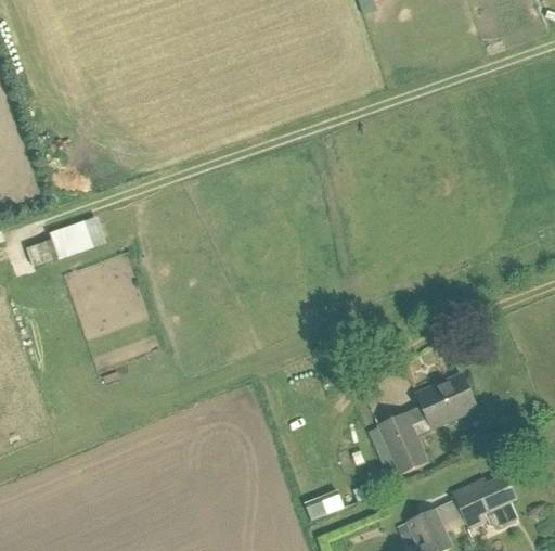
[(93,246),(85,219),(49,232),(57,258),(93,246)]
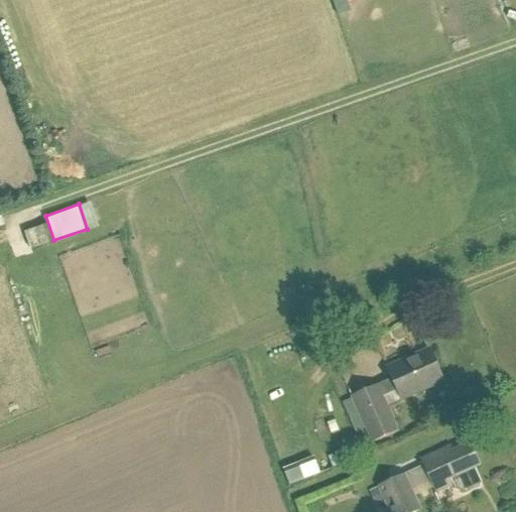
[(388,364),(393,377),(353,394),(373,439),(399,428),(383,393),(397,386),(402,397),(444,379),(429,346),(388,364)]
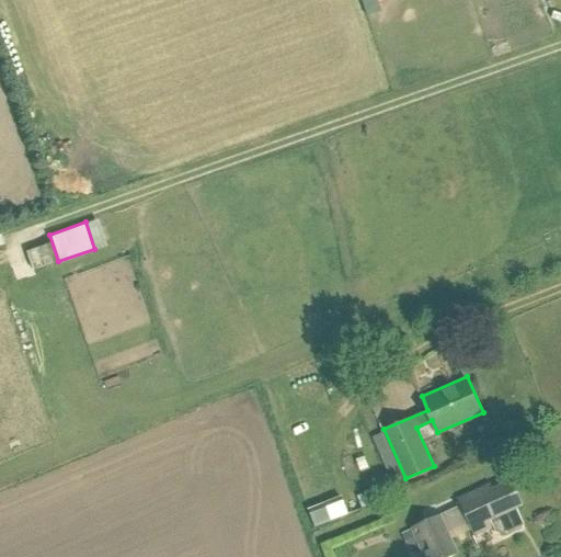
[(492,487),(490,482),(457,498),(473,533),(494,524),(493,522),(518,511),(515,506),(521,503),(510,479),(492,487)]
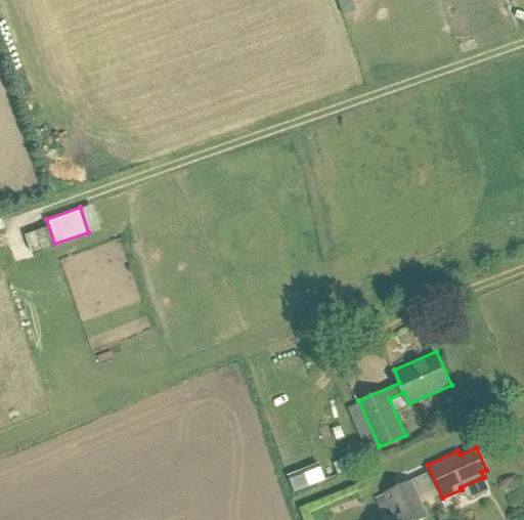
[(314,479),(332,474),(326,458),(309,464),(314,479)]
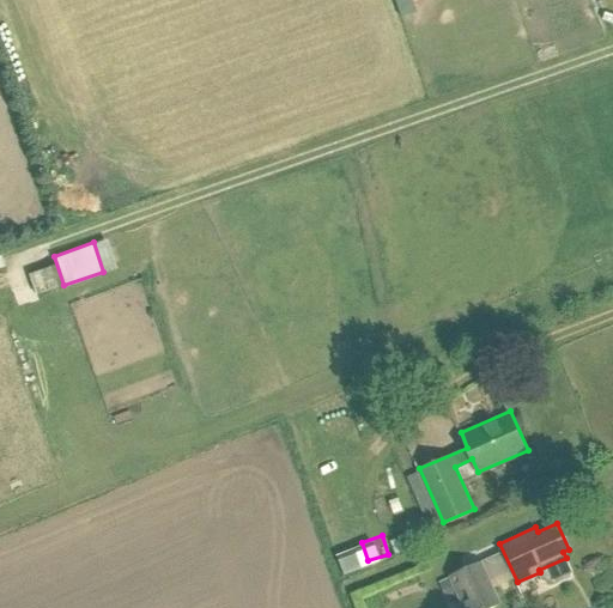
[(450,575),(465,607),(484,607),(501,601),(483,560),(450,575)]
